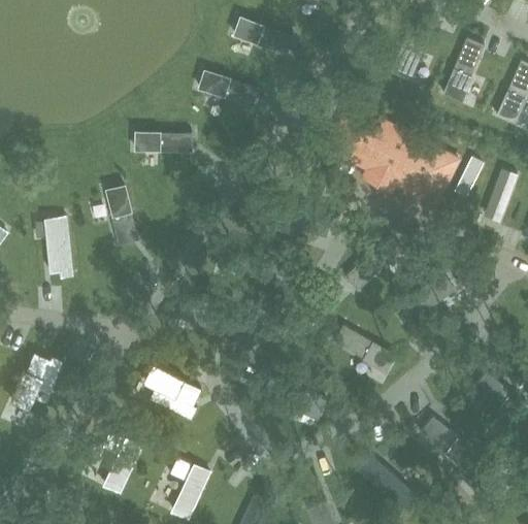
[(415,17),(391,72),(409,80),(420,56),(419,56),(432,24),(415,17)]
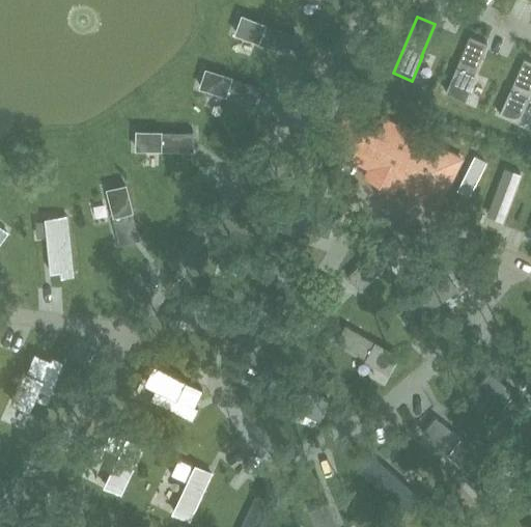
[(242,19),(235,35),(257,44),(256,46),(287,57),(295,37),(242,19)]
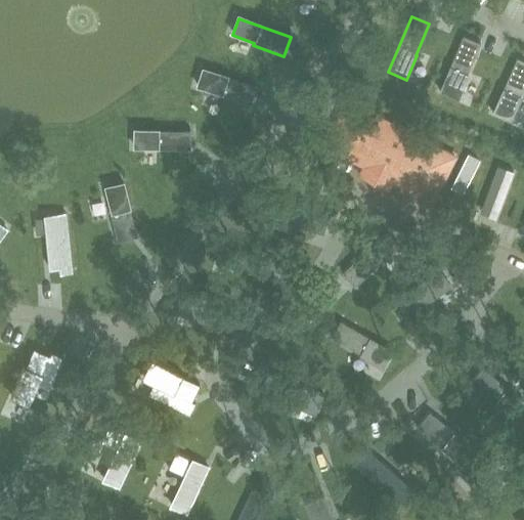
[(463,38),(440,94),(457,101),(468,78),(467,77),(480,45),(463,38)]
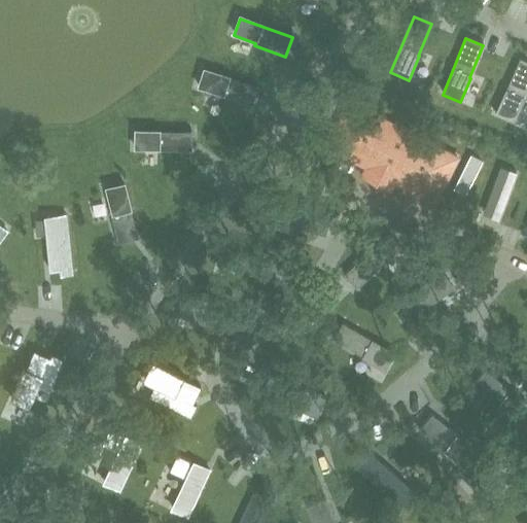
[(526,64),(520,61),(495,116),(513,124),(524,100),(523,100),(526,90),(526,64)]
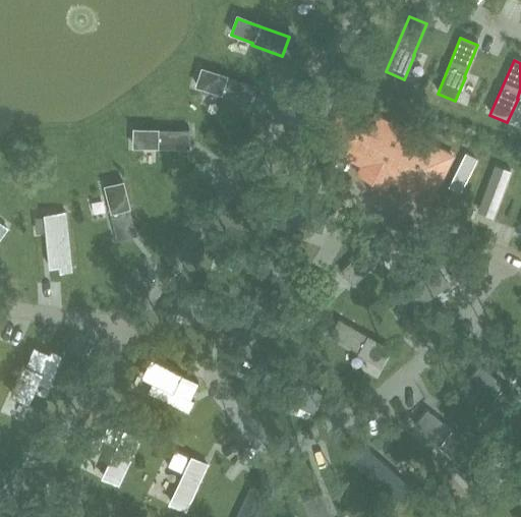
[(201,70),(196,88),(218,95),(218,97),(248,107),(254,88),(226,78),(201,70)]
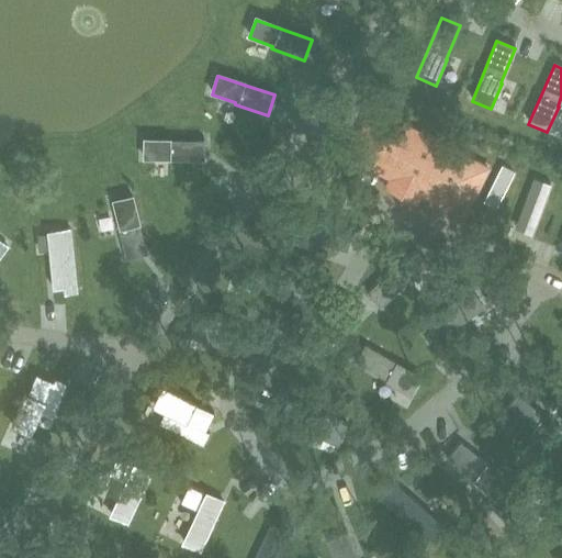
[(372,111),(348,158),(391,180),(386,190),(416,205),(422,196),(463,218),(487,170),(372,111)]
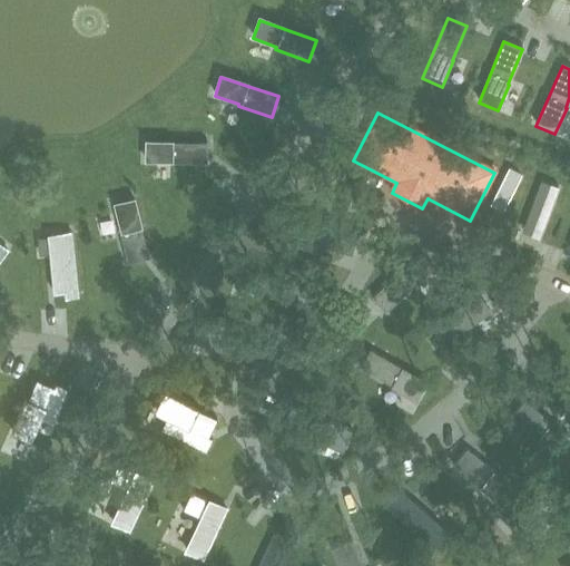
[(146,143),(146,163),(172,163),(172,166),(207,166),(207,144),(146,143)]
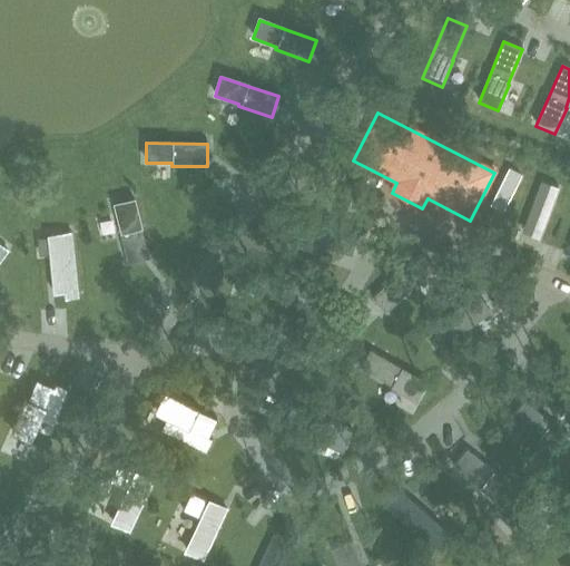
[(510,172),(491,207),(502,213),(521,178),(510,172)]
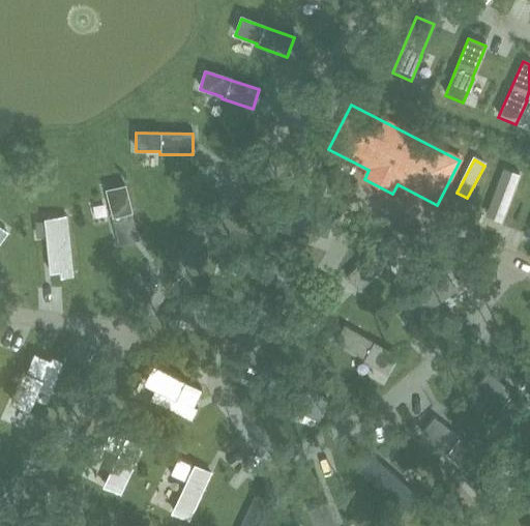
[(519,178),(503,172),(491,205),(506,210),(519,178)]
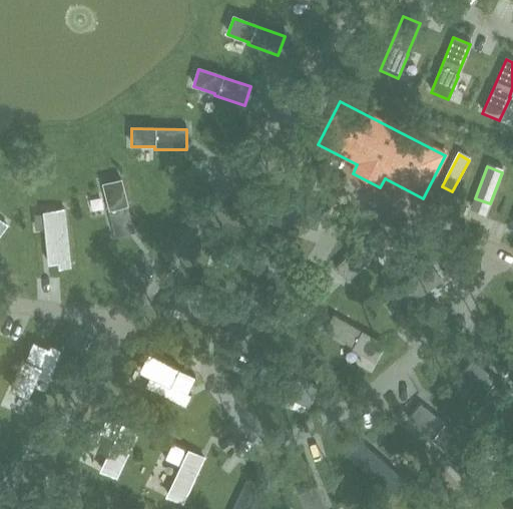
[(120,181),(103,185),(109,207),(107,208),(115,239),(131,234),(134,234),(120,181)]
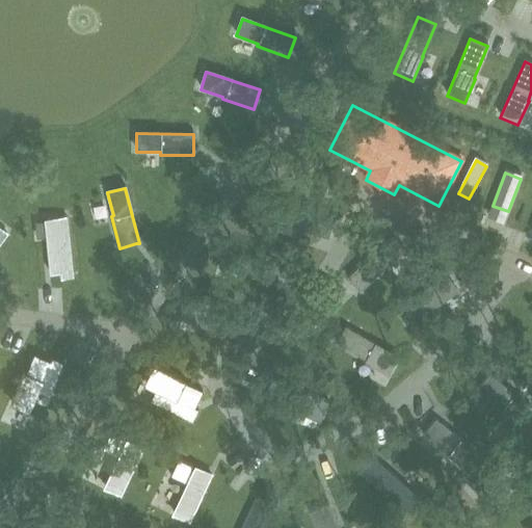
[(49,247),(46,247),(49,278),(59,275),(60,282),(72,281),(65,221),(46,225),(49,247)]
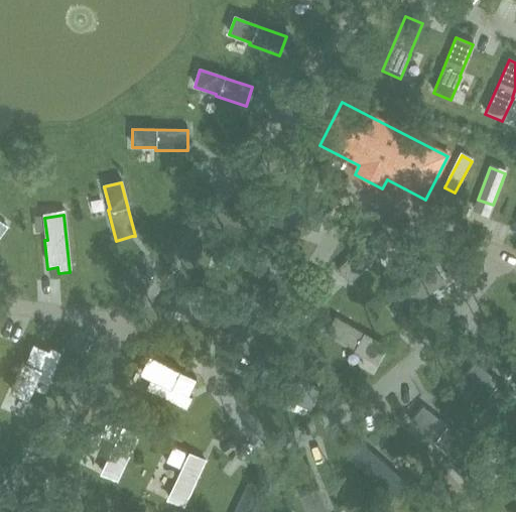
[(380,231),(337,271),(349,285),(373,262),(374,263),(393,245),(380,231)]
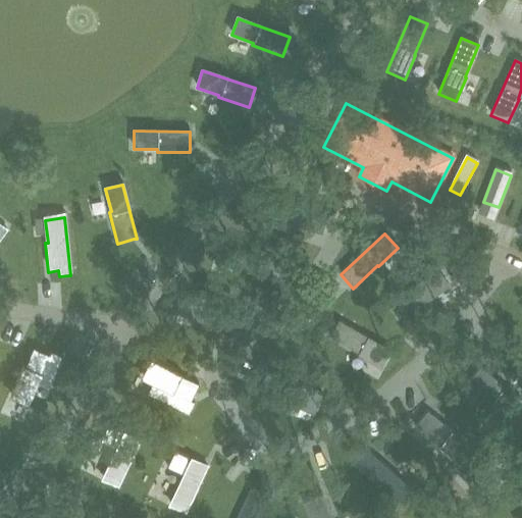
[(226,244),(220,262),(221,262),(233,266),(232,268),(239,269),(239,267),(242,268),(241,271),(269,280),(271,270),(277,272),(281,261),(226,244)]
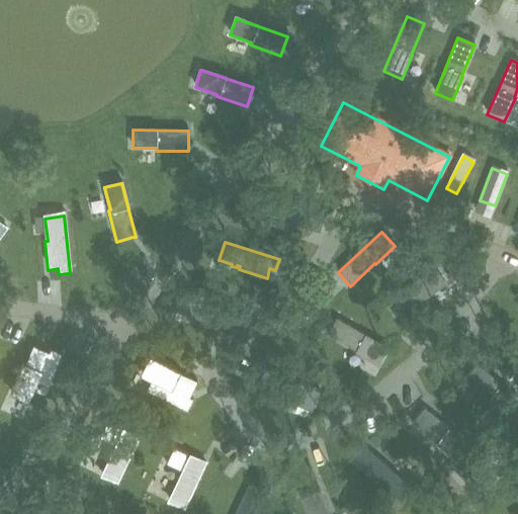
[(434,269),(384,302),(395,318),(423,298),(424,300),(445,285),(434,269)]
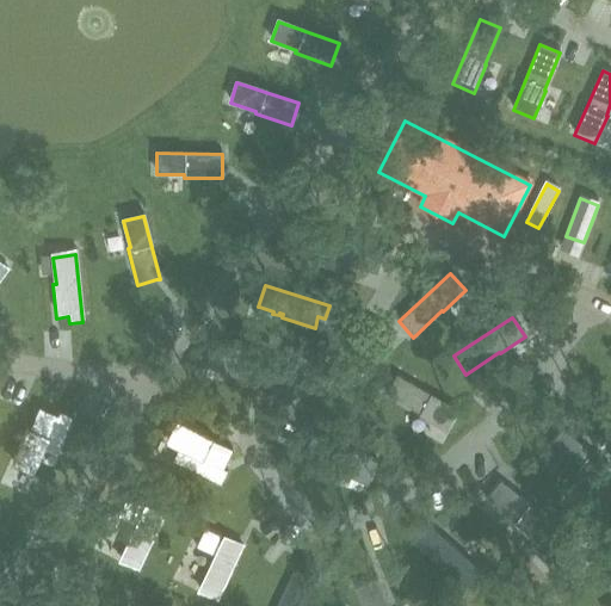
[(214,342),(207,364),(209,365),(222,370),(222,371),(228,373),(228,371),(233,373),(232,376),(264,387),(267,376),(275,378),(279,365),(214,342)]
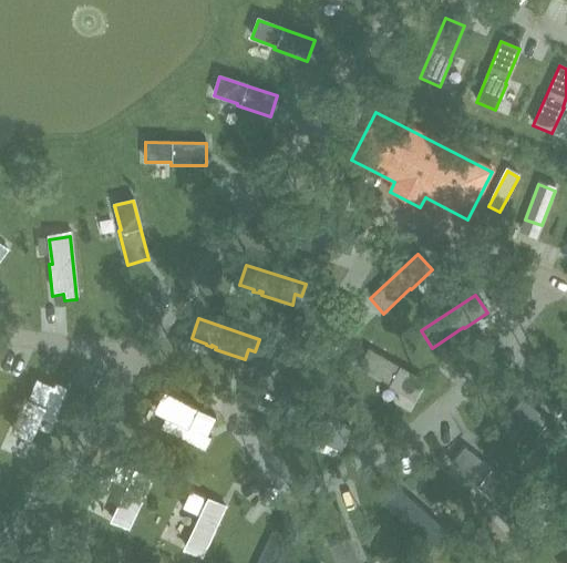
[(368,350),(358,368),(390,387),(390,388),(414,401),(424,382),(368,350)]
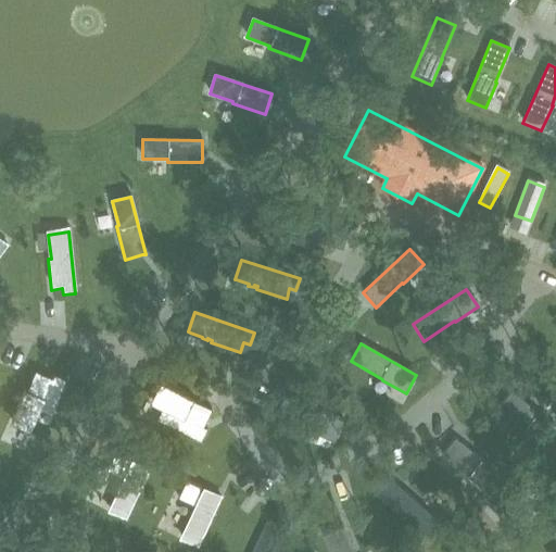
[(26,392),(12,424),(29,433),(35,421),(39,412),(50,417),(49,419),(51,419),(52,417),(68,379),(67,379),(66,381),(54,376),(52,379),(35,372),(26,391),(25,390),(24,391),(26,392)]
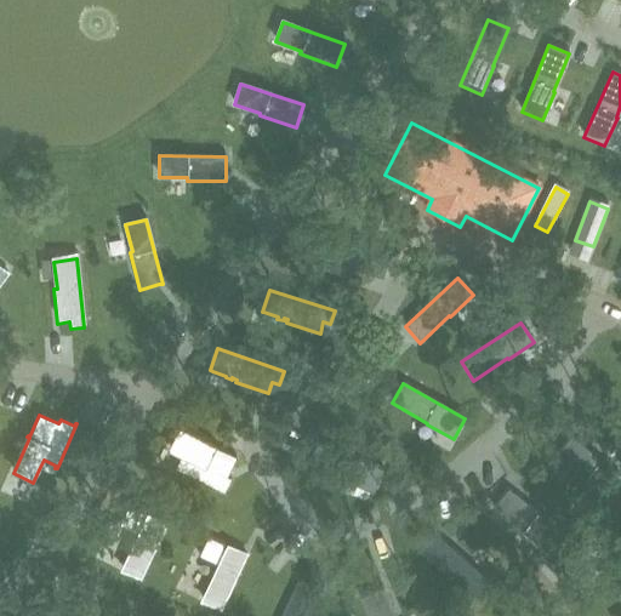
[(180,431),(170,450),(182,456),(192,461),(186,474),(183,473),(182,474),(227,496),(227,495),(226,494),(232,480),(227,478),(237,460),(216,449),(216,448),(215,446),(215,448),(180,431)]
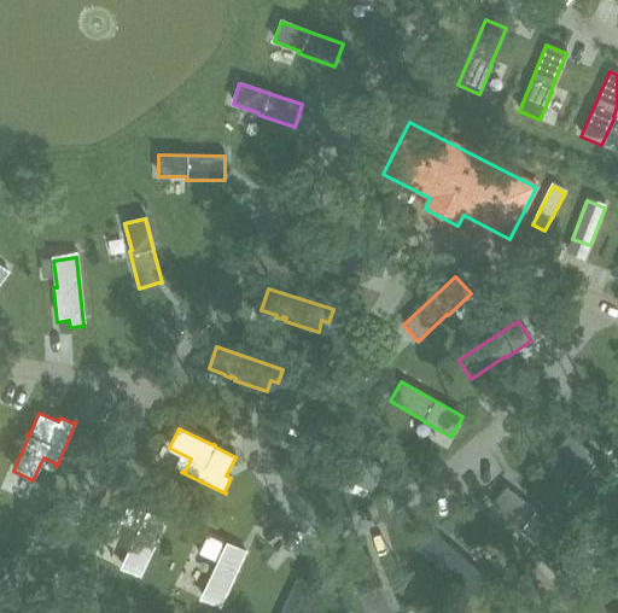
[(569,436),(554,455),(584,478),(606,496),(617,480),(617,478),(598,462),(599,460),(569,436)]
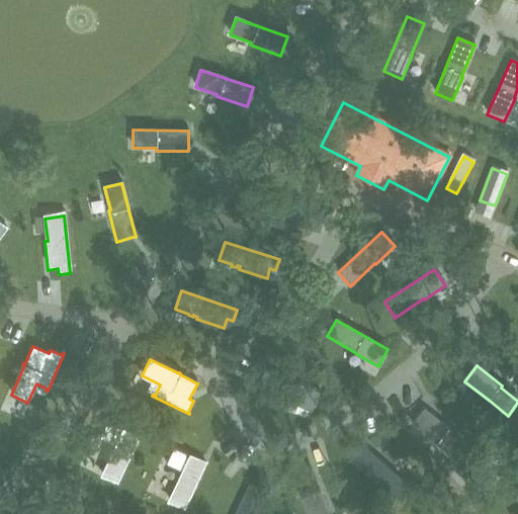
[(266,368),(261,379),(267,382),(263,392),(297,406),(298,404),(312,409),(319,392),(266,368)]
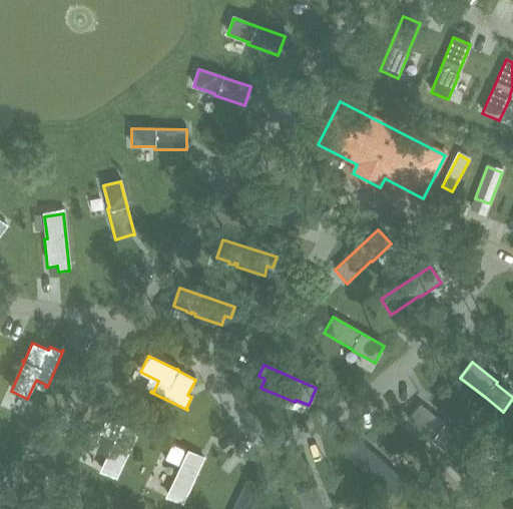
[(420,406),(408,421),(451,455),(462,442),(444,427),(446,426),(420,406)]
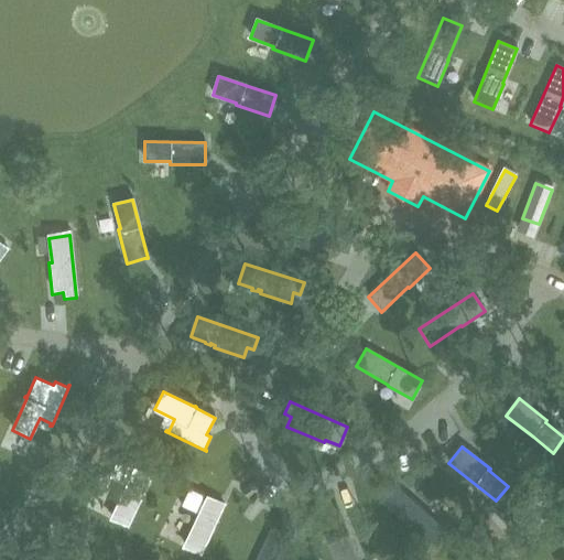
[(116,462),(109,476),(128,485),(111,519),(129,528),(152,480),(116,462)]
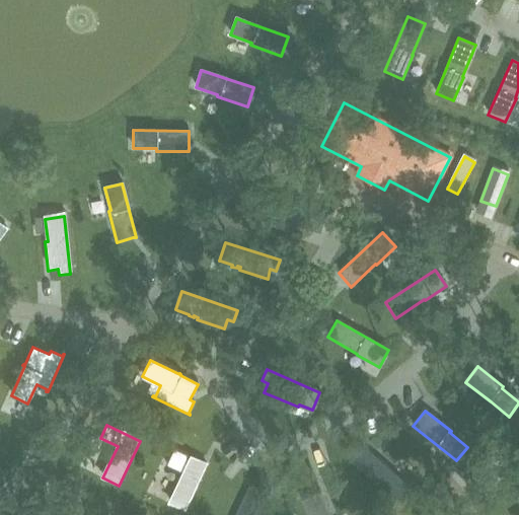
[(173,450),(167,463),(184,471),(169,503),(186,511),(207,466),(173,450)]
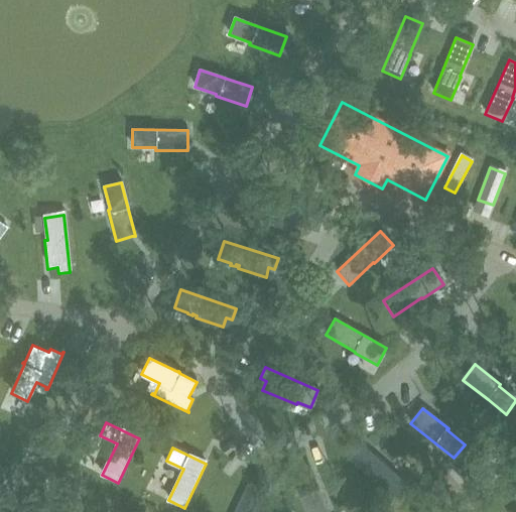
[(362,448),(350,462),(394,500),(394,499),(393,497),(403,485),(387,472),(388,470),(362,448)]
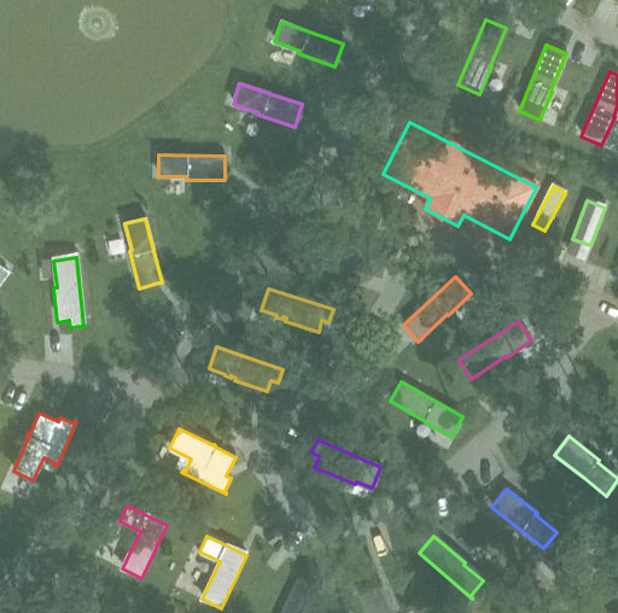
[(302,571),(281,612),(308,612),(322,579),(302,568),(302,571)]
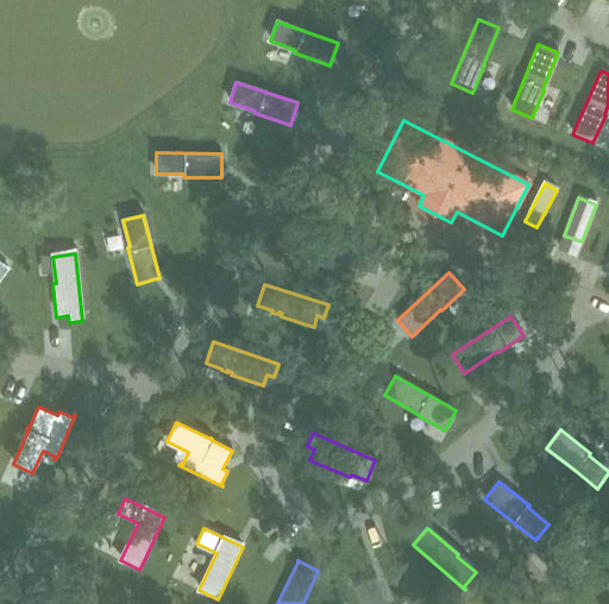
[(385,603),(376,579),(355,587),(360,603),(385,603)]
